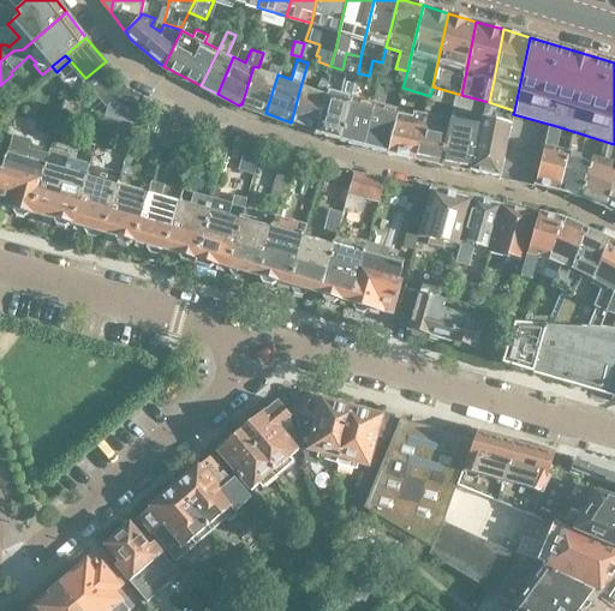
[(254,66),(242,105),(266,113),(278,75),(280,65),(270,61),(267,71),(258,67),(254,66)]
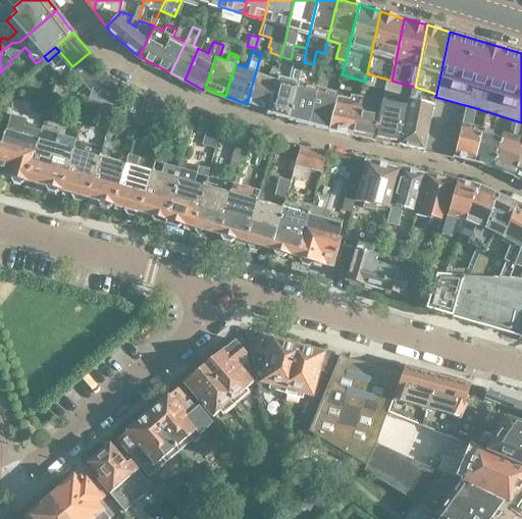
[(103,74),(87,55),(72,67),(89,88),(91,86),(103,74)]
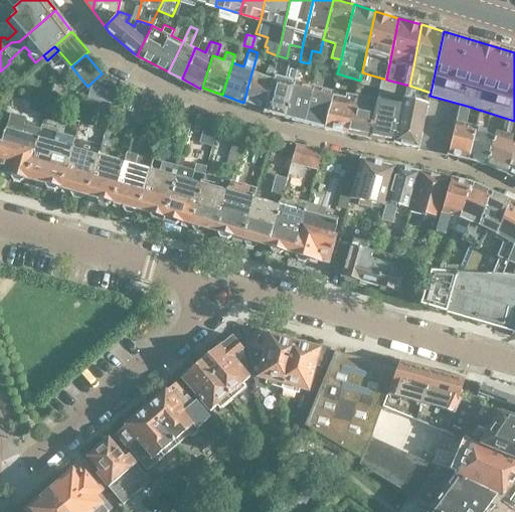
[(320,54),(318,66),(327,68),(329,56),(320,54)]
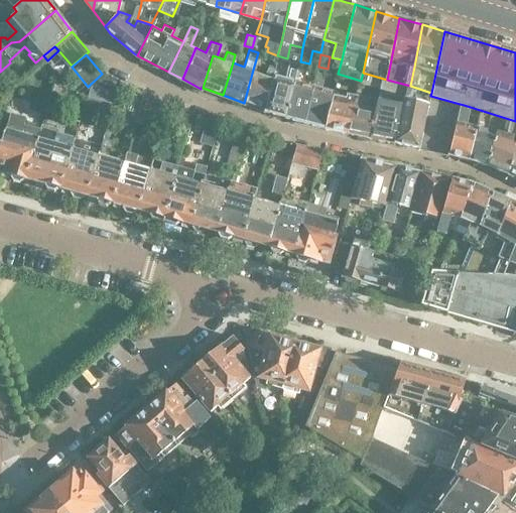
[(265,110),(264,110),(263,112),(287,118),(296,79),(294,78),(298,62),(289,59),(285,76),(273,72),(272,78),(265,110)]
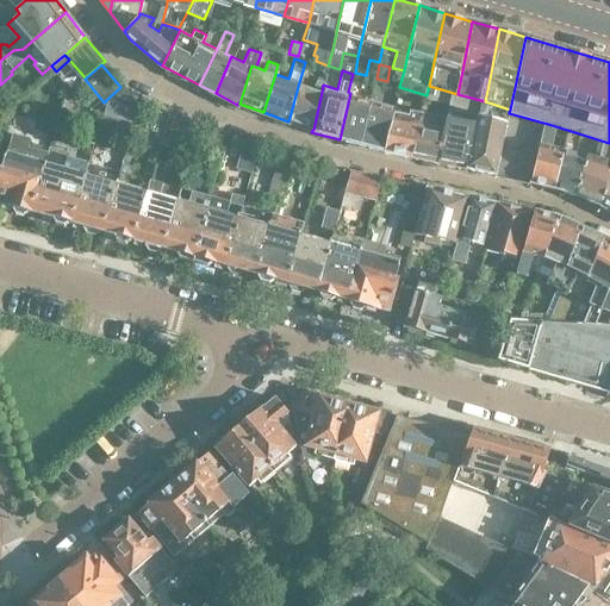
[(299,82),(288,122),(312,130),(313,130),(322,92),(323,85),(324,82),(316,80),(313,88),(299,82)]
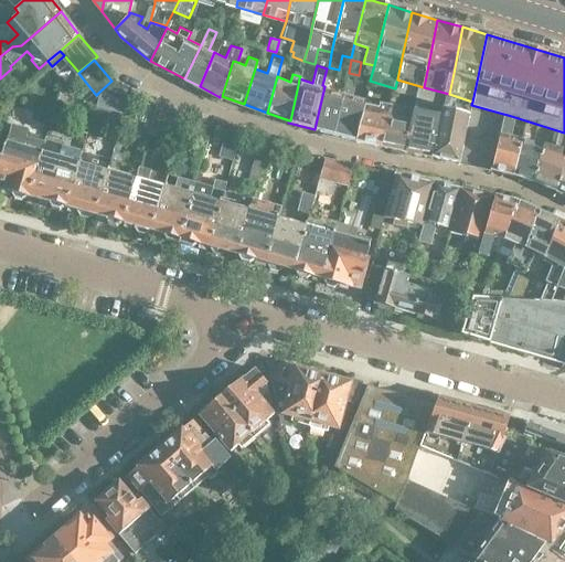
[(10,76),(1,84),(12,92),(20,84),(10,76)]
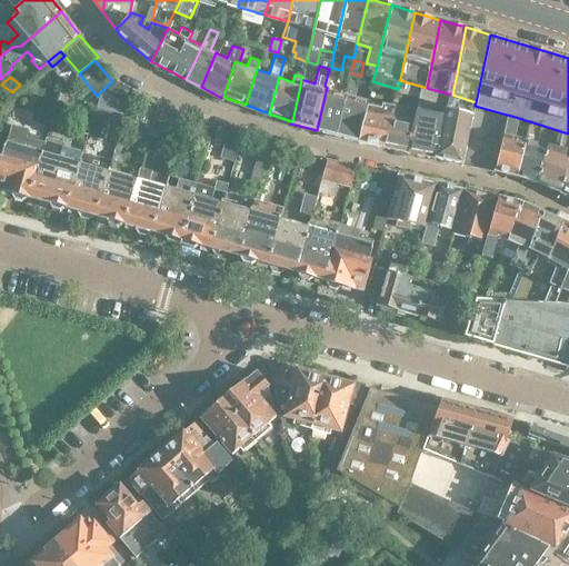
[(130,90),(112,81),(99,93),(127,102),(130,90)]
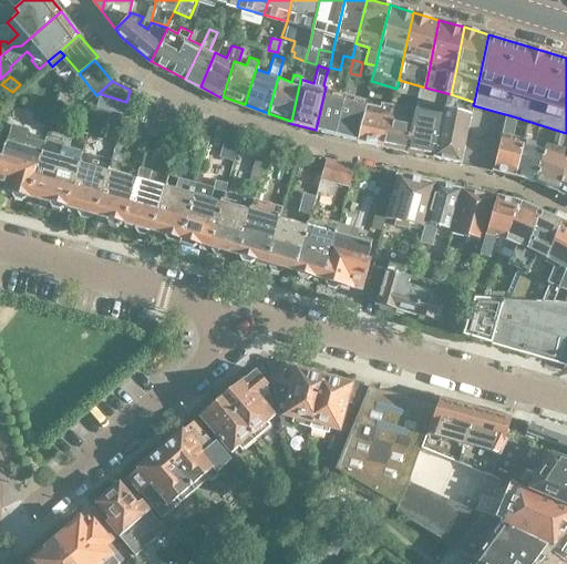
[(326,86),(316,130),(337,135),(347,92),(326,86)]
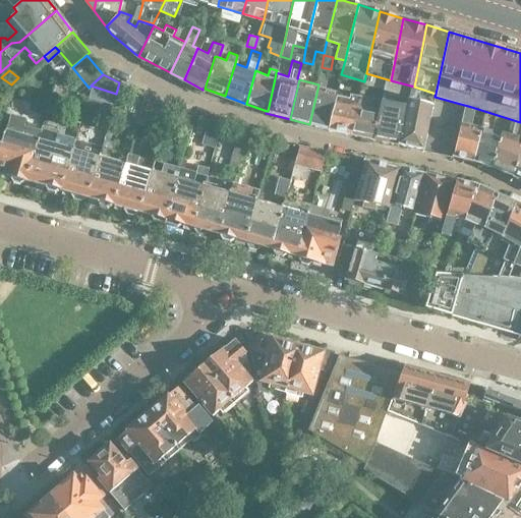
[(130,84),(127,96),(121,117),(136,121),(145,93),(130,84)]
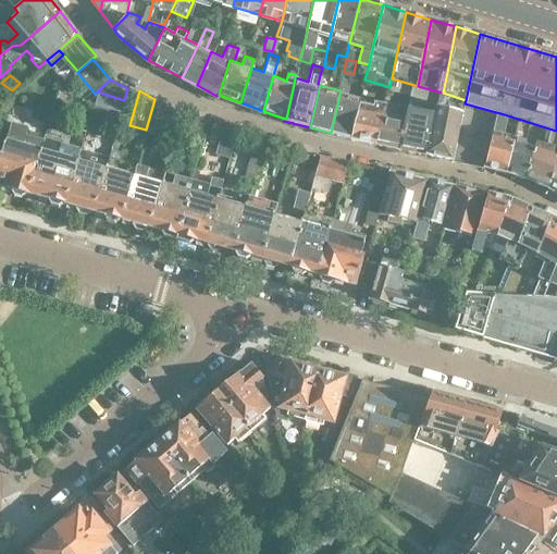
[(341,90),(331,133),(350,138),(359,108),(360,97),(360,96),(341,90)]
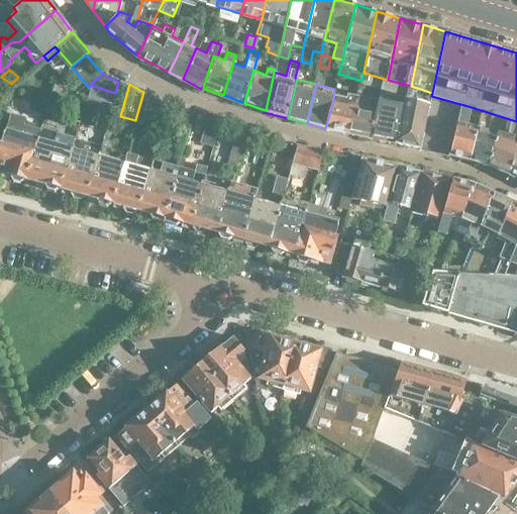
[(333,100),(325,128),(349,133),(357,95),(334,90),(333,100)]
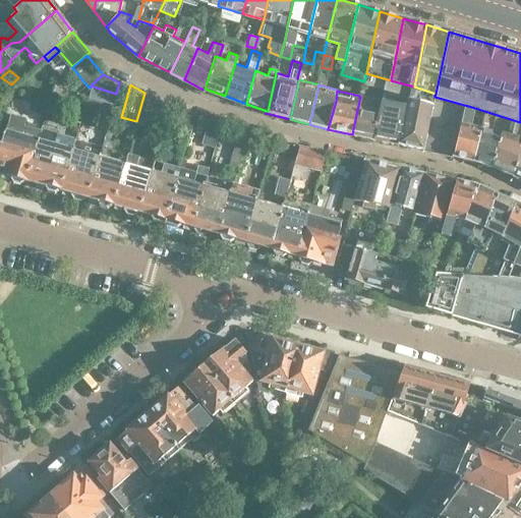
[(145,93),(136,121),(129,146),(137,149),(145,123),(163,128),(166,115),(169,106),(145,93)]
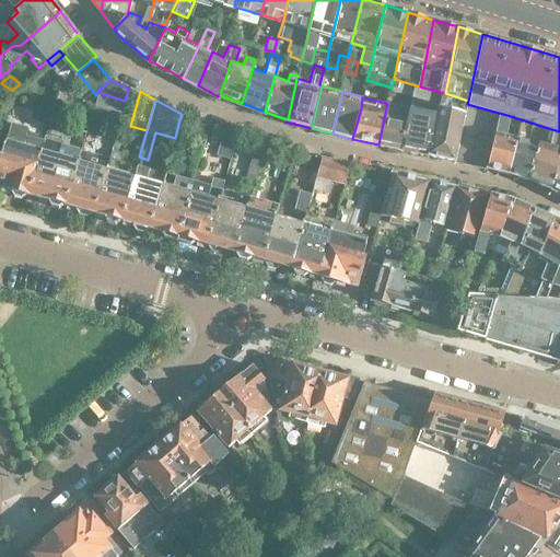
[(387,103),(378,144),(400,149),(409,107),(387,103)]
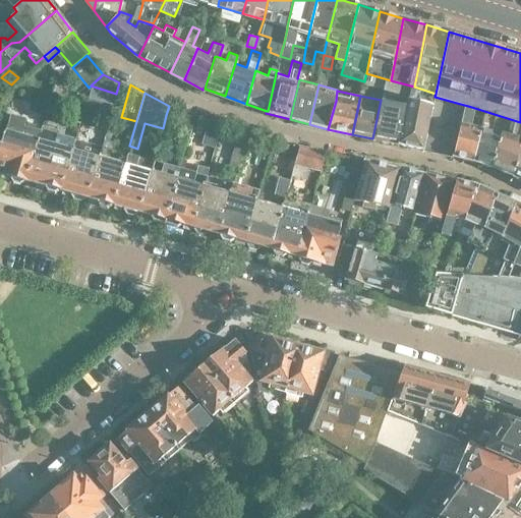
[(406,97),(405,104),(397,144),(423,149),(432,104),(406,97)]
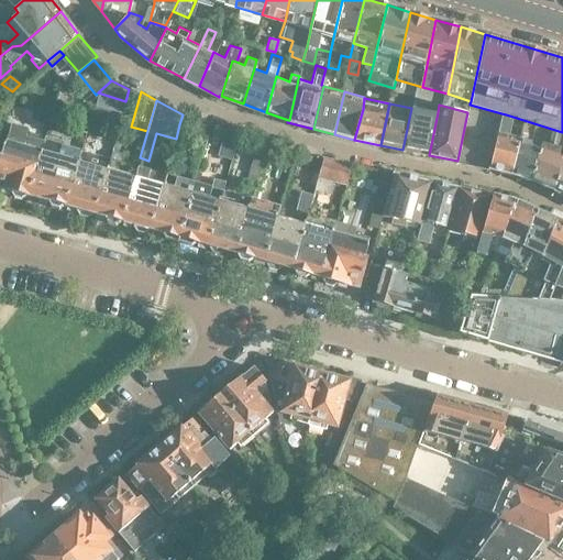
[(467,112),(457,161),(488,168),(501,113),(470,105),(468,105),(467,112)]
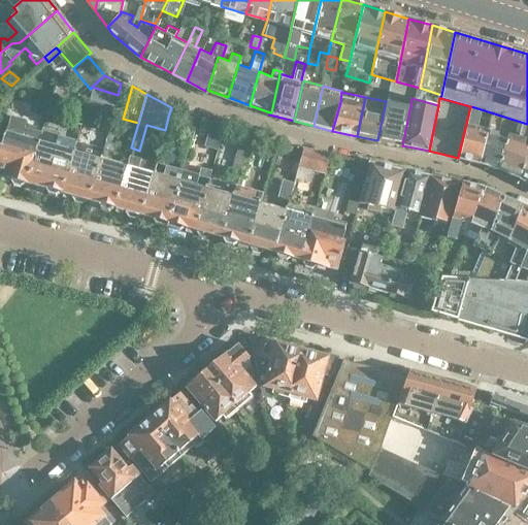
[(386,101),(377,140),(402,145),(410,105),(387,100),(386,101)]
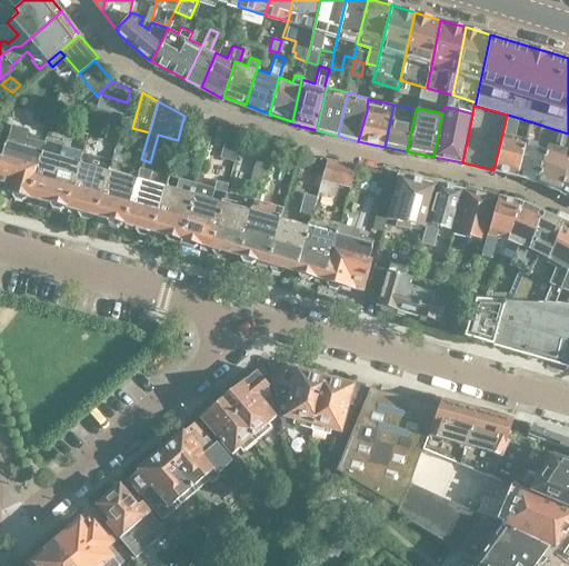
[(507,115),(493,170),(517,176),(527,139),(517,137),(521,122),(512,120),(511,116),(507,115)]
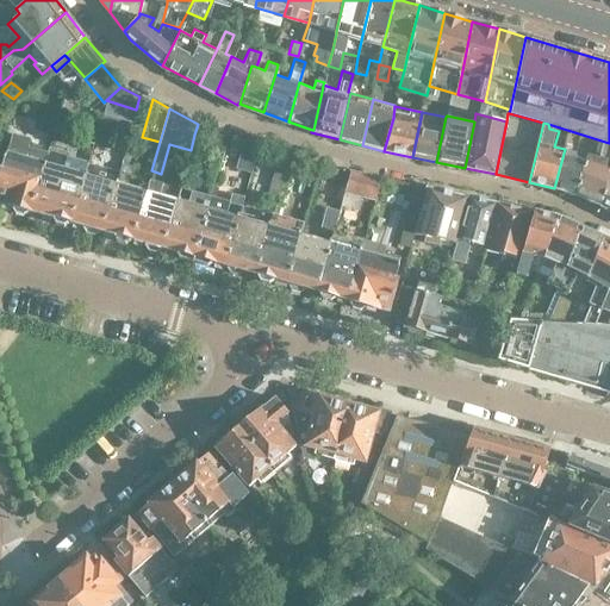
[(225,135),(207,129),(203,144),(222,149),(225,135)]
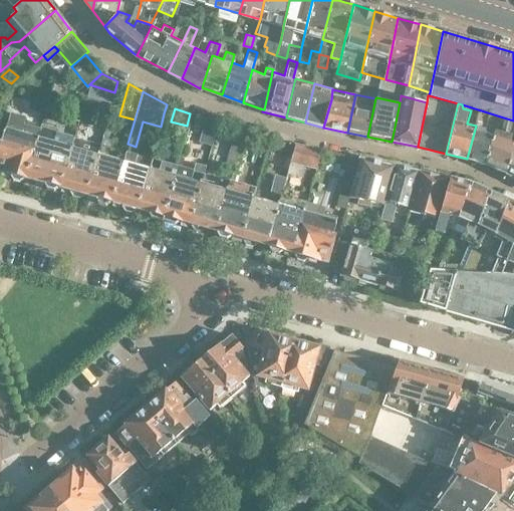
[(476,125),(467,159),(486,164),(495,131),(487,129),(490,115),(479,112),(476,125)]
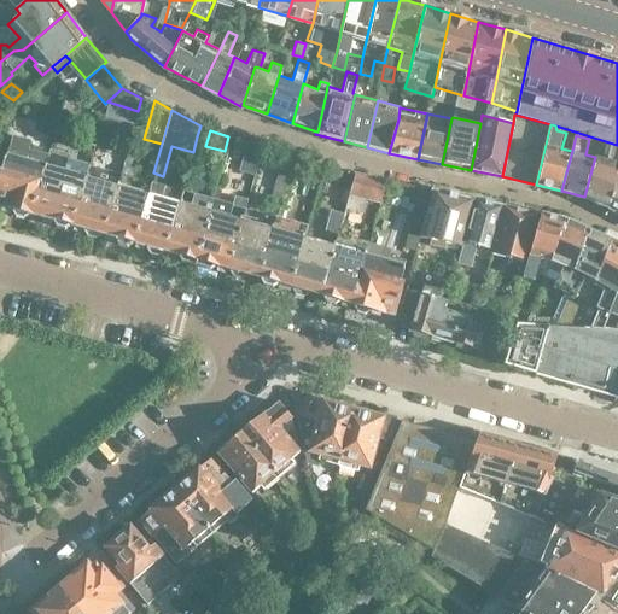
[(246,142),(239,169),(254,174),(261,146),(246,142)]
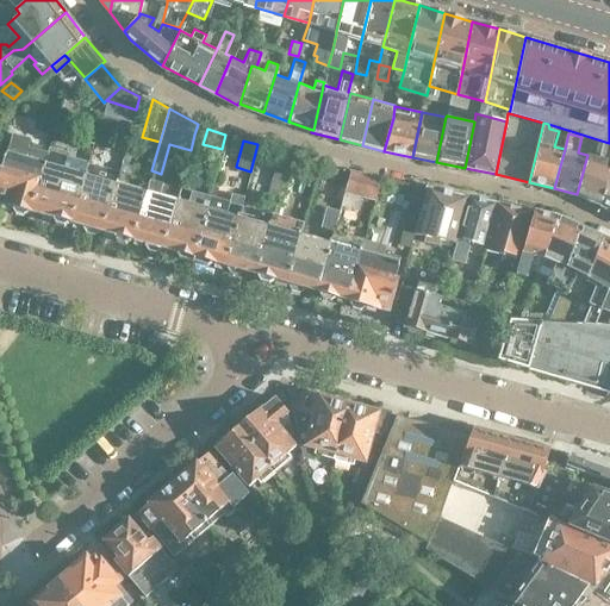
[(0,166),(0,200),(12,205),(16,211),(23,213),(29,210),(31,210),(48,152),(10,142),(6,151),(6,154),(5,154),(1,167),(0,166)]
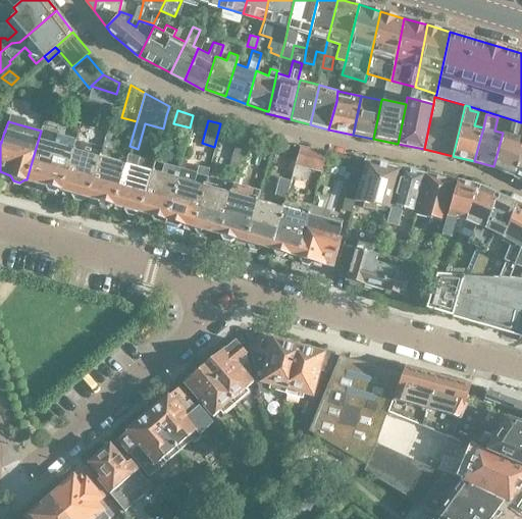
[(503,133),(493,166),(514,175),(521,140),(521,125),(515,123),(513,135),(503,133)]
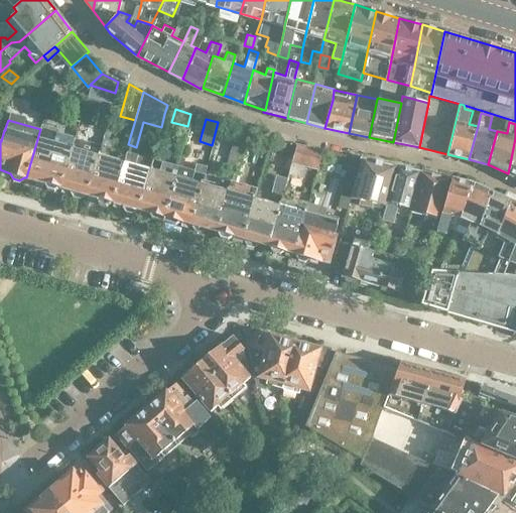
[(42,123),(40,129),(26,177),(44,182),(46,187),(54,189),(58,186),(61,187),(75,136),(57,132),(58,128),(42,123)]
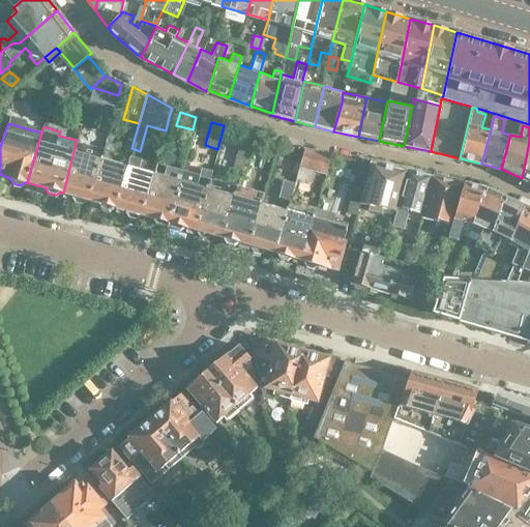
[(77,140),(63,193),(72,195),(75,200),(82,202),(88,200),(90,200),(102,147),(77,140)]
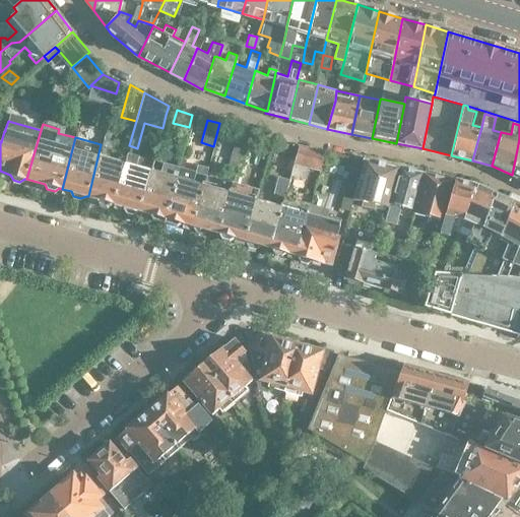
[(278,139),(275,148),(283,151),(286,142),(278,139)]
